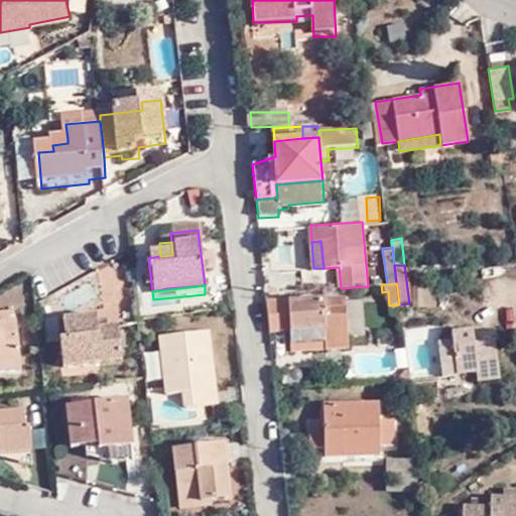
[(413,287),(413,311),(436,311),(436,289),(413,287)]
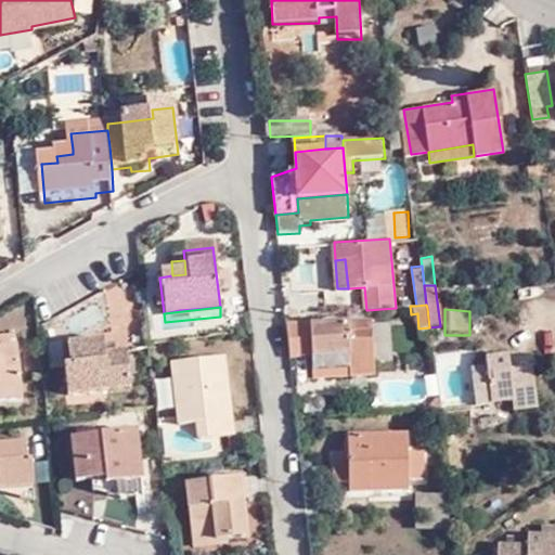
[(350,323),(350,331),(373,331),(373,323),(373,319),(350,321),(350,323)]
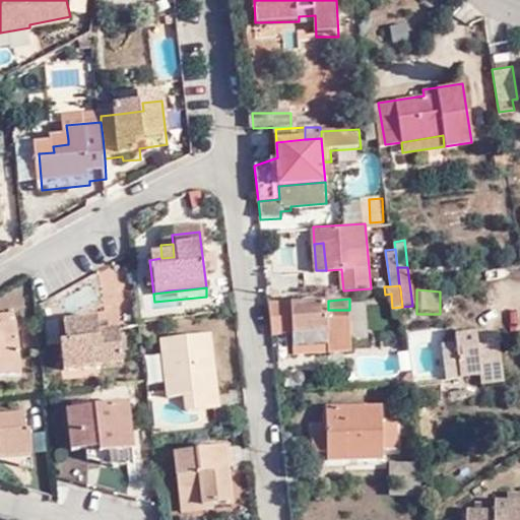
[(290,303),(270,303),(273,332),(280,332),(291,331),(294,348),(327,346),(328,351),(351,350),(351,338),(367,337),(366,302),(349,303),(349,310),(328,310),(328,303),(290,304),(290,303)]
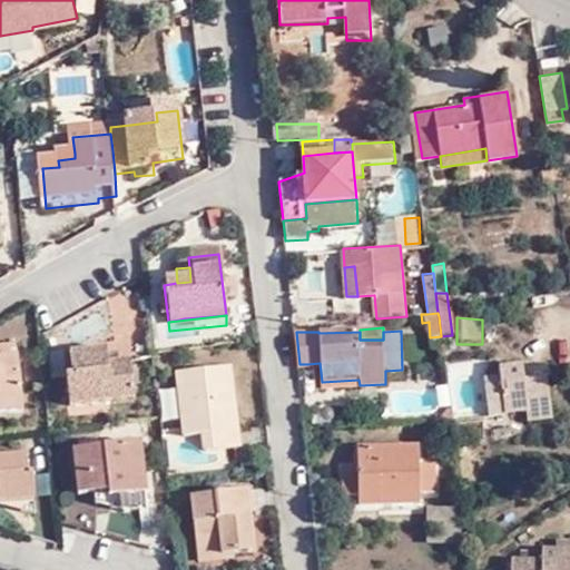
[(69,413),(135,405),(130,369),(108,371),(106,356),(69,361),(71,382),(66,383),(69,413)]
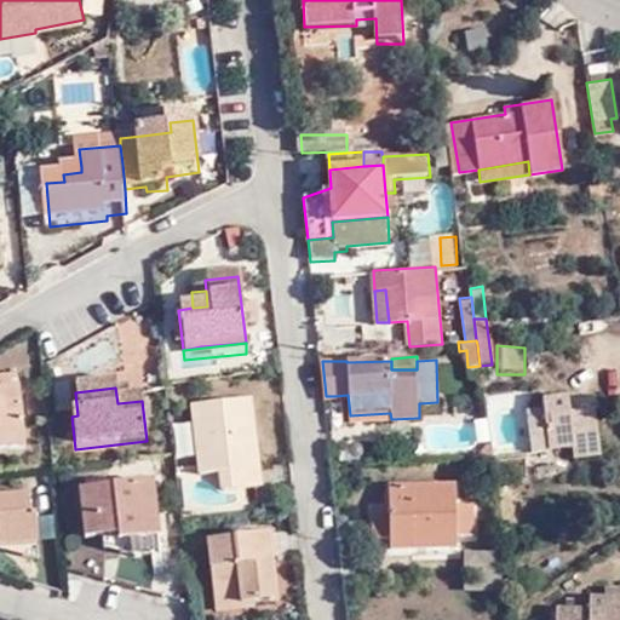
[(0,440),(23,438),(19,391),(0,392),(0,440)]
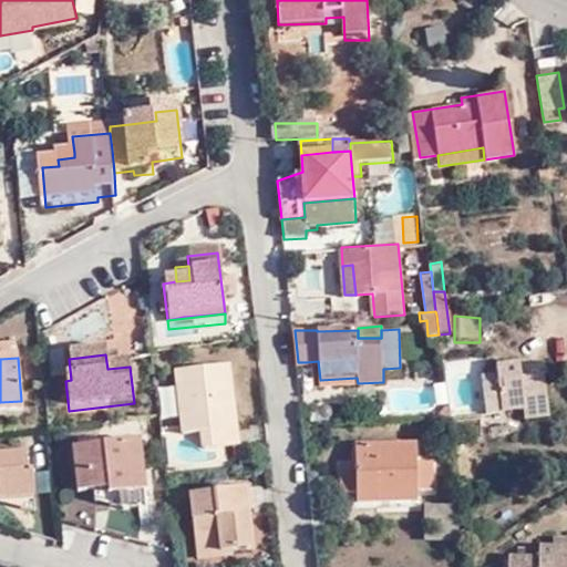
[(523,385),(522,378),(519,362),(497,364),(497,367),(498,373),(484,375),(482,375),(486,414),(524,410),(526,420),(550,418),(545,383),(523,385)]
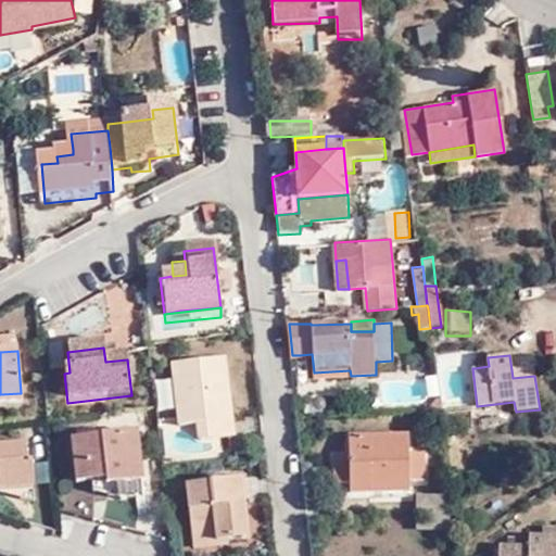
[(489,366),(488,359),(474,361),(475,368),(489,366)]
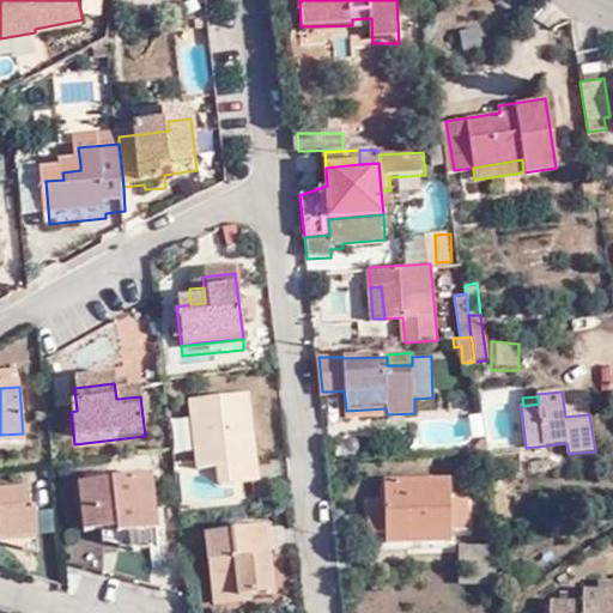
[(243,457),(256,455),(250,404),(192,411),(199,479),(223,477),(224,493),(261,491),(259,473),(246,474),(243,457)]
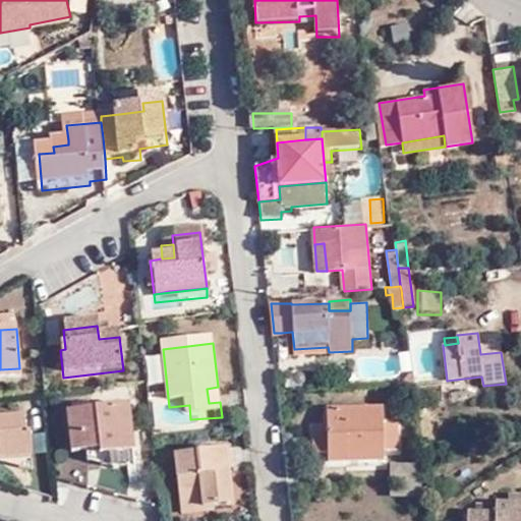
[(414,348),(420,372),(436,369),(429,344),(414,348)]
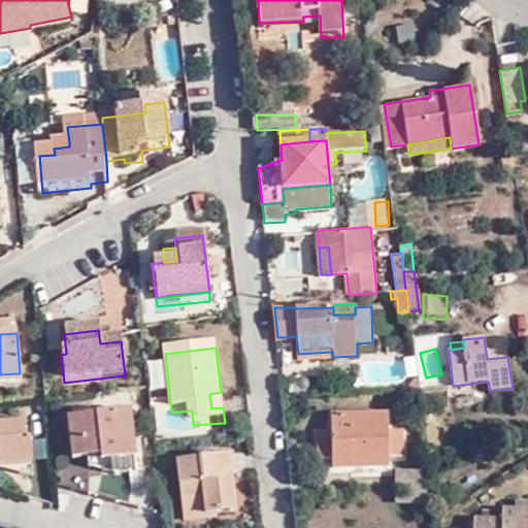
[(506,349),(486,352),(487,359),(507,357),(506,349)]
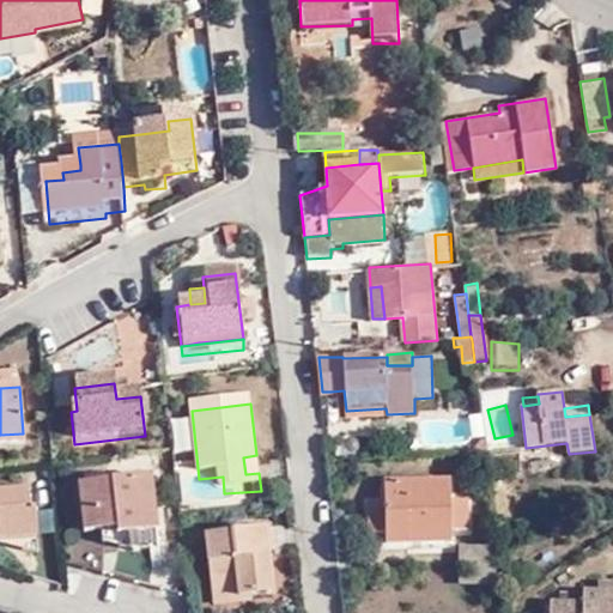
[(0,450),(24,448),(23,434),(0,435),(0,450)]
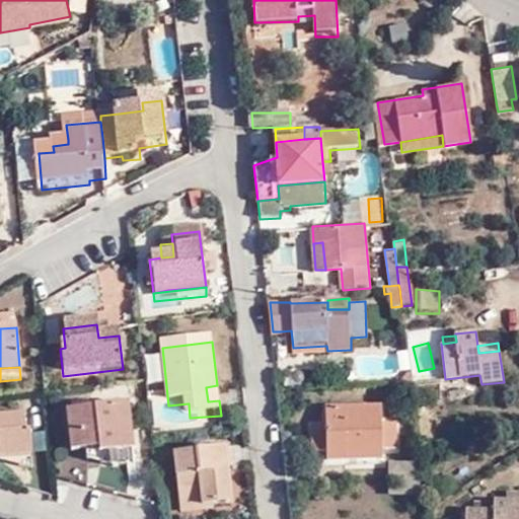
[(400,379),(401,383),(413,383),(411,371),(405,371),(400,379)]
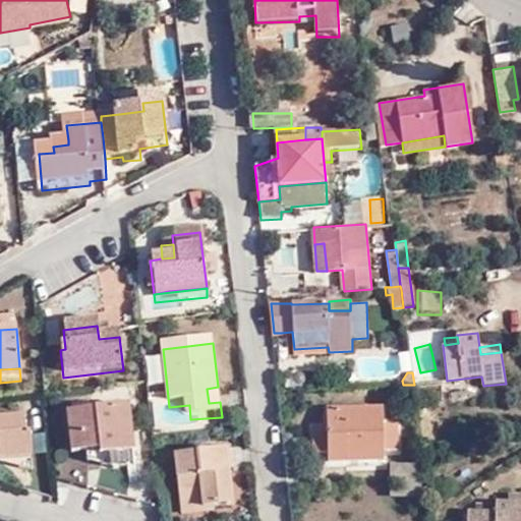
[(220,402),(218,387),(207,389),(209,403),(220,402)]
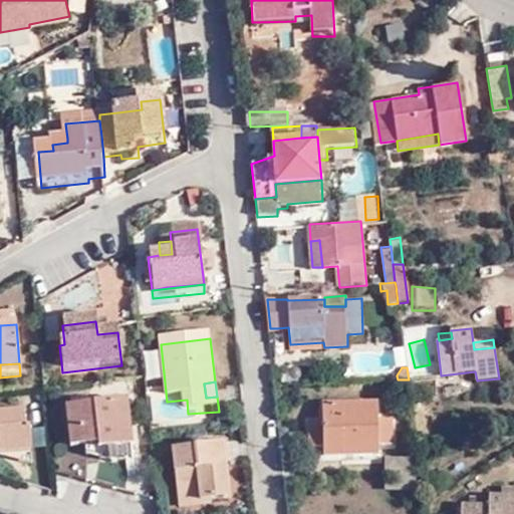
[(343,444),(378,443),(392,443),(392,418),(376,418),(375,401),(323,403),(323,421),(309,421),(309,446),(324,445),(324,456),(343,454),(343,444)]
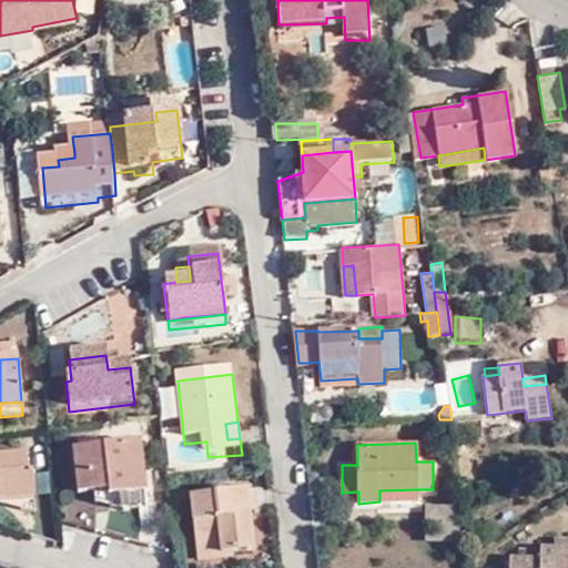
[(144,501),(140,452),(72,458),(77,503),(108,500),(109,506),(144,501)]
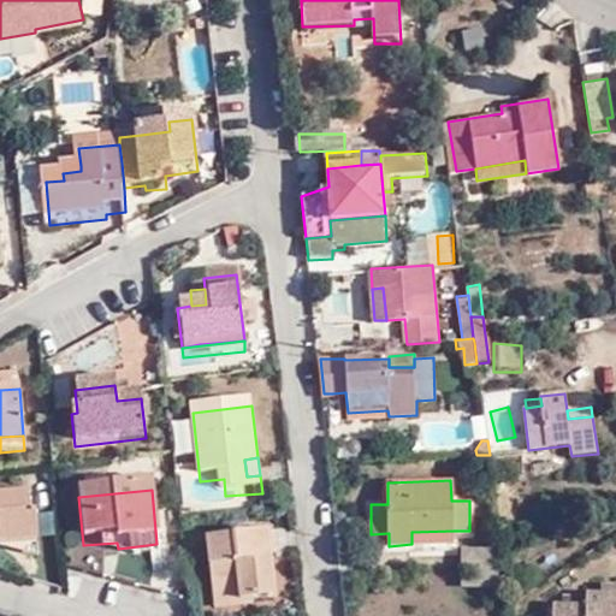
[(0,550),(10,550),(9,545),(33,544),(29,497),(5,499),(5,503),(0,503),(0,550)]
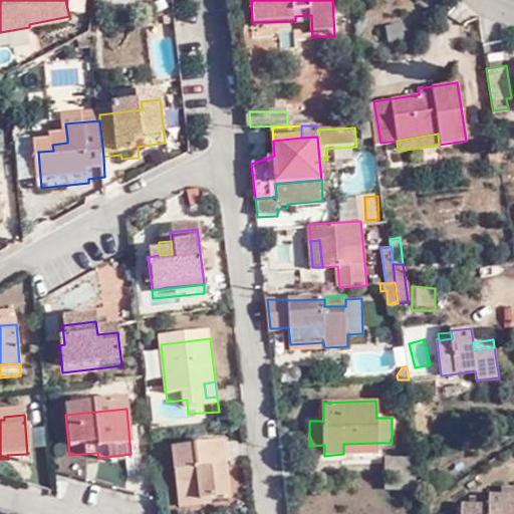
[(379,454),(378,443),(343,444),(343,454),(379,454)]
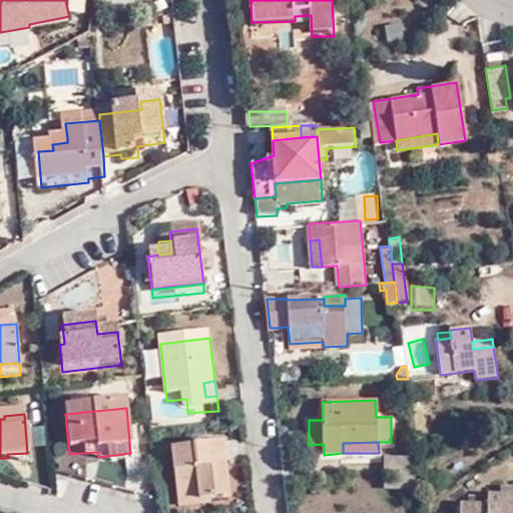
[(227,505),(221,451),(171,456),(178,511),(227,505)]
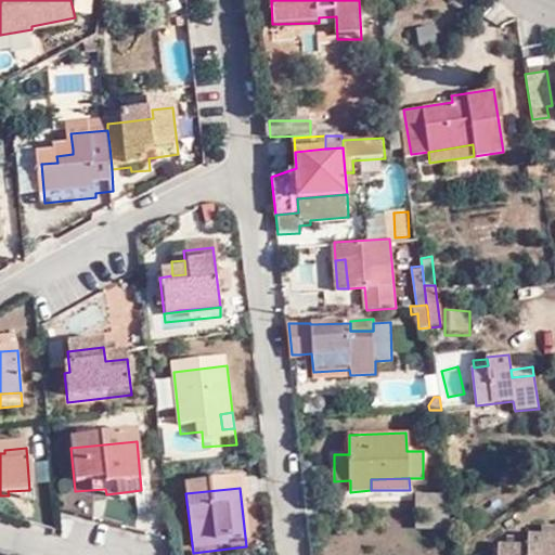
[(10,505),(30,511),(29,490),(8,491),(9,495),(10,505)]
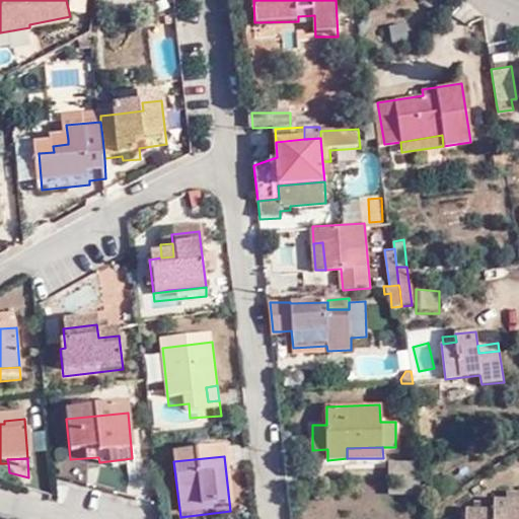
[(0,469),(9,472),(8,463),(0,463),(0,469)]
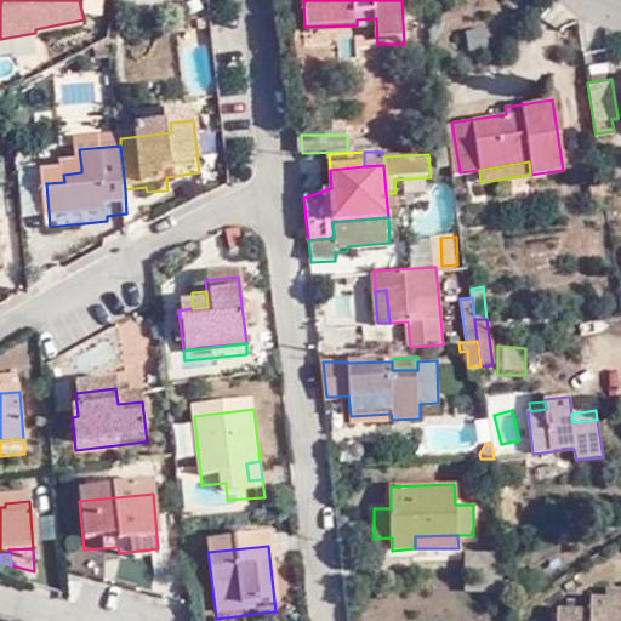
[(620,593),(605,594),(605,604),(620,604),(620,593)]
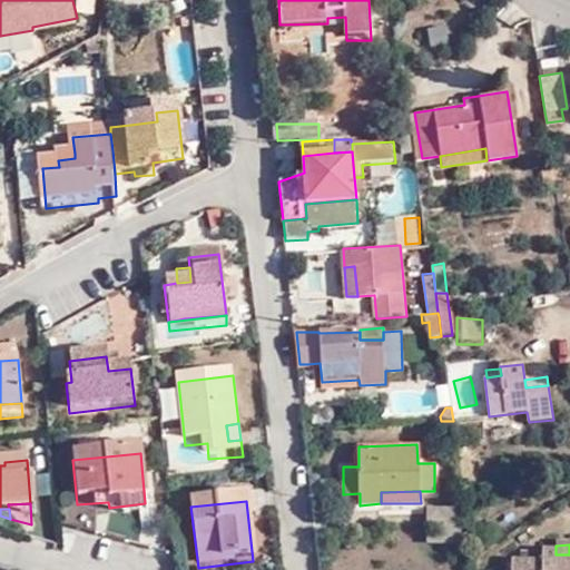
[(514,569),(569,569),(569,554),(556,554),(542,554),(542,564),(516,563),(514,569)]
